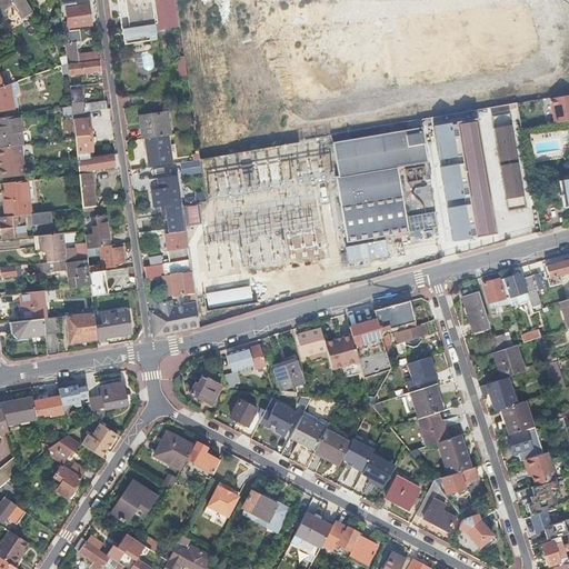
[(30,15),(32,12),(25,0),(0,0),(0,21),(16,12),(20,20),(22,19),(23,20),(31,16),(30,15)]
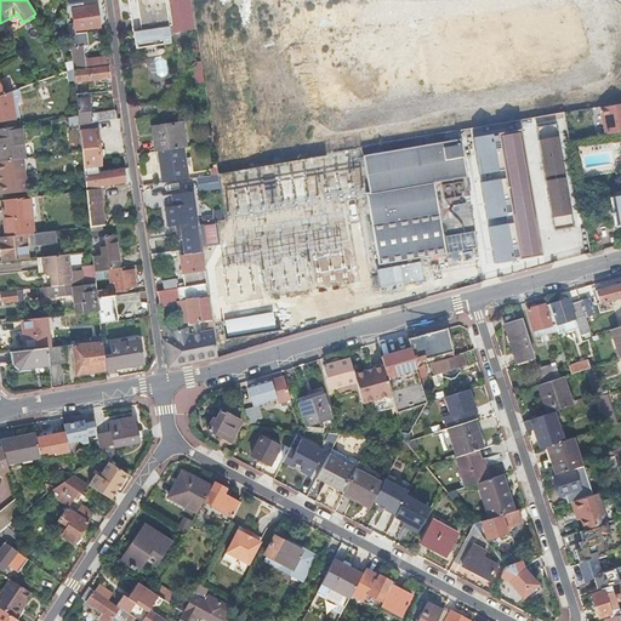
[(164,0),(126,0),(132,33),(134,33),(169,27),(164,0)]
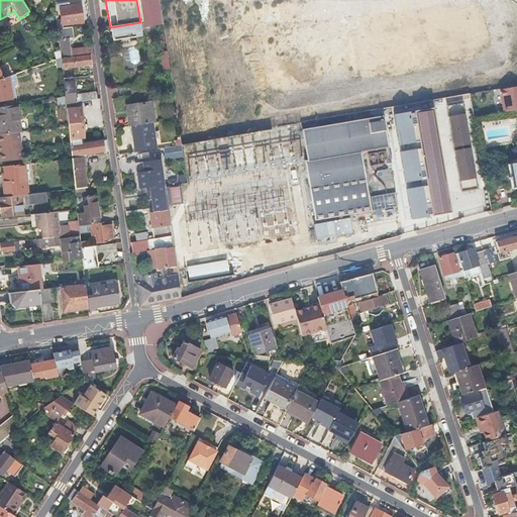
[(138,0),(142,22),(161,20),(157,0),(138,0)]
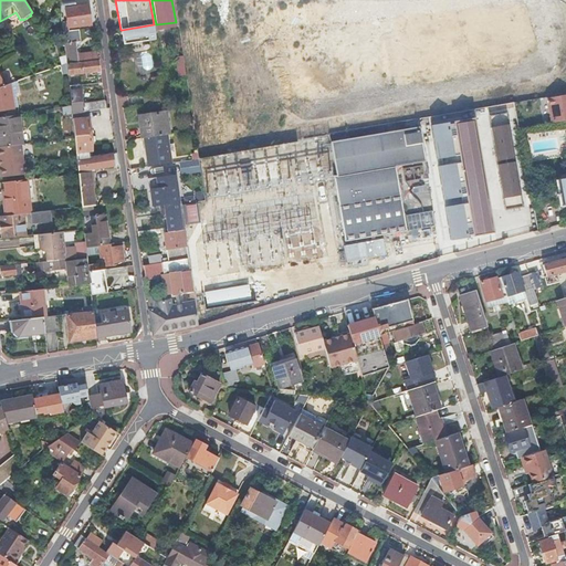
[(88,6),(80,7),(65,9),(66,22),(62,22),(62,32),(69,31),(69,29),(74,28),(91,25),(88,6)]
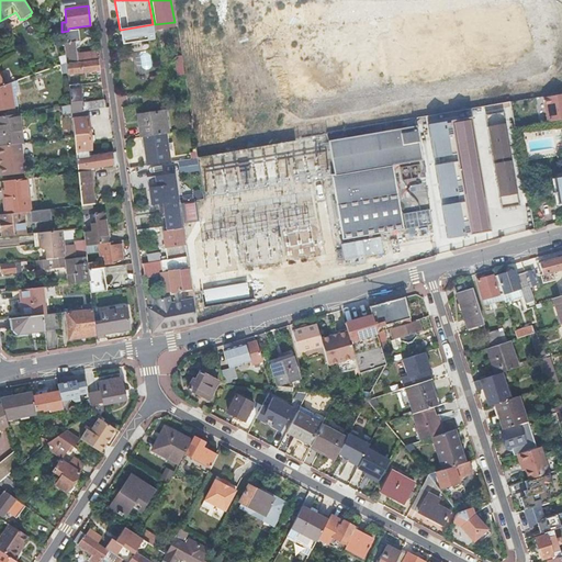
[(155,38),(153,24),(121,30),(123,43),(155,38)]
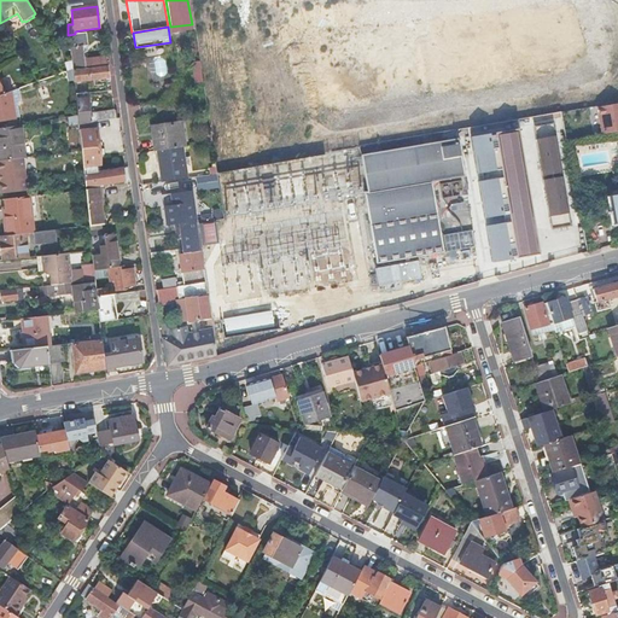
[(70,48),(74,70),(83,69),(83,60),(81,46),(86,46),(85,33),(68,35),(70,47),(70,48)]
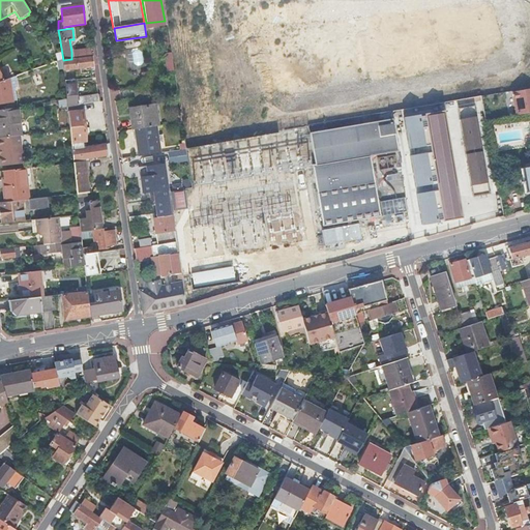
[(75,59),(92,57),(91,49),(75,51),(74,54),(75,59)]
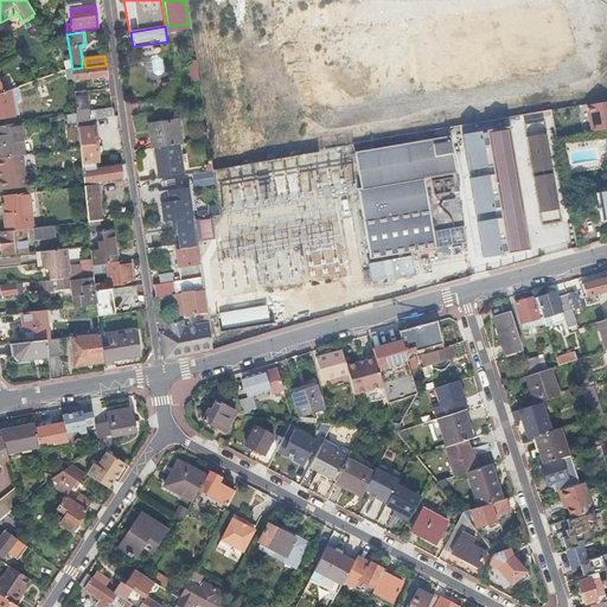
[(152,58),(154,72),(164,71),(161,57),(152,58)]
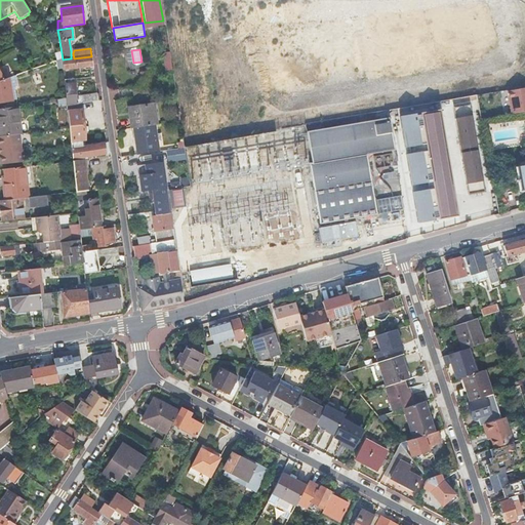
[(172,69),(169,51),(163,52),(165,70),(172,69)]
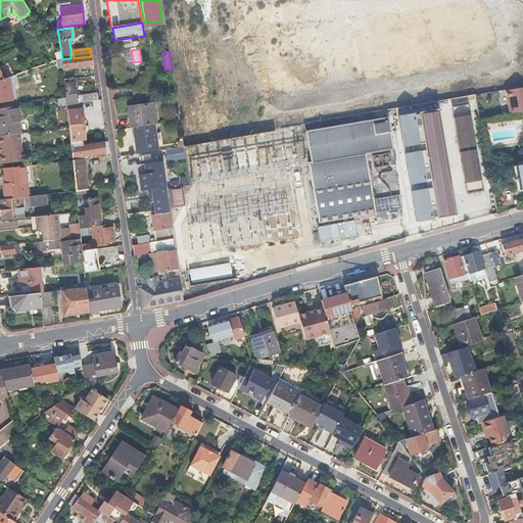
[(92,65),(91,56),(74,58),(70,58),(62,59),(60,59),(61,62),(62,68),(92,65)]
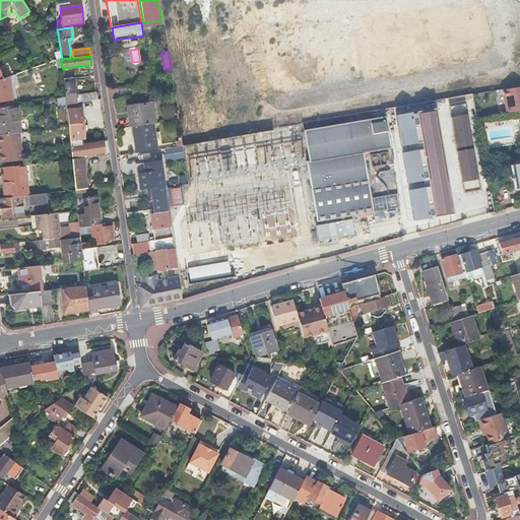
[(131,87),(132,98),(138,96),(151,95),(148,71),(138,72),(141,86),(131,87)]
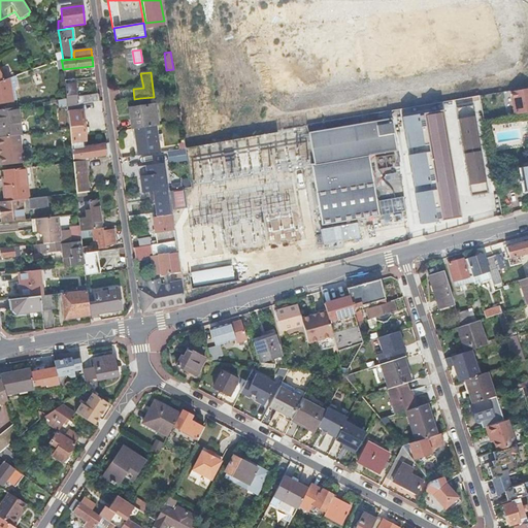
[(0,80),(0,103),(11,101),(7,78),(4,79),(0,80)]
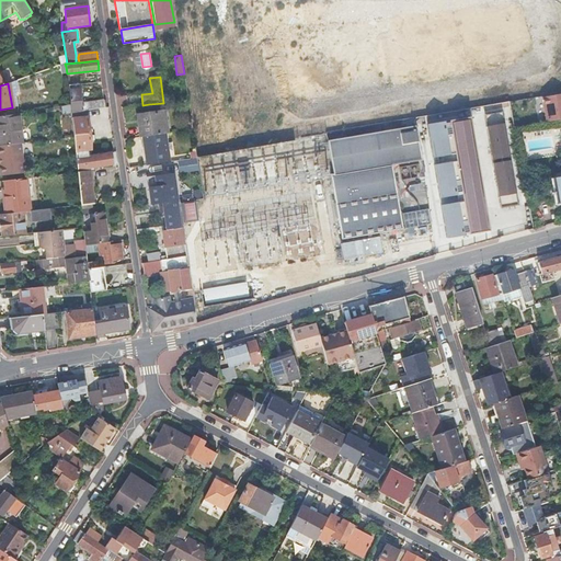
[(68,86),(71,113),(81,111),(78,84),(68,86)]
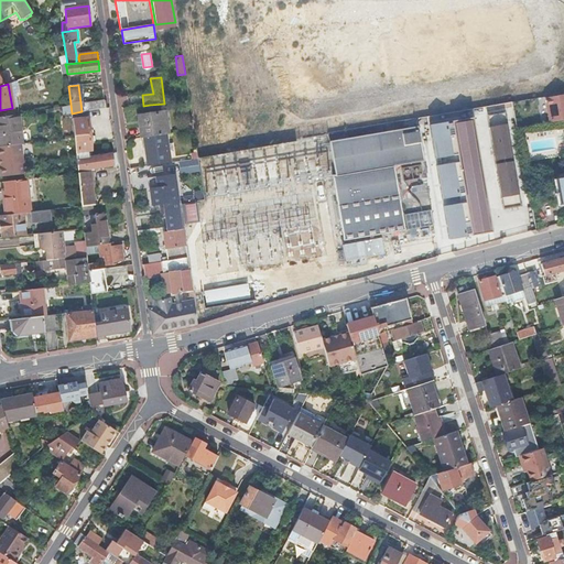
[(549,123),(563,120),(563,94),(544,98),(549,123)]
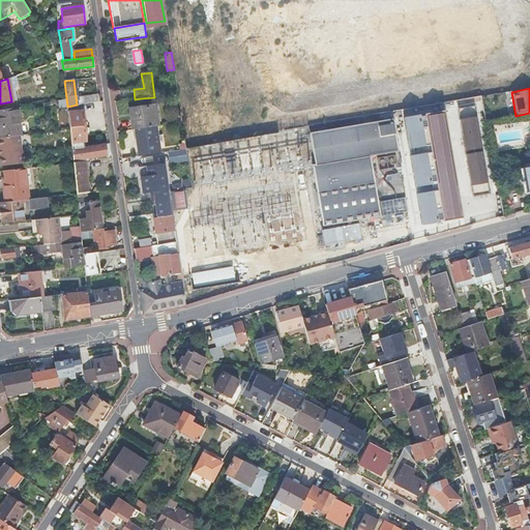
[(84,104),(98,101),(97,95),(83,96),(84,104)]
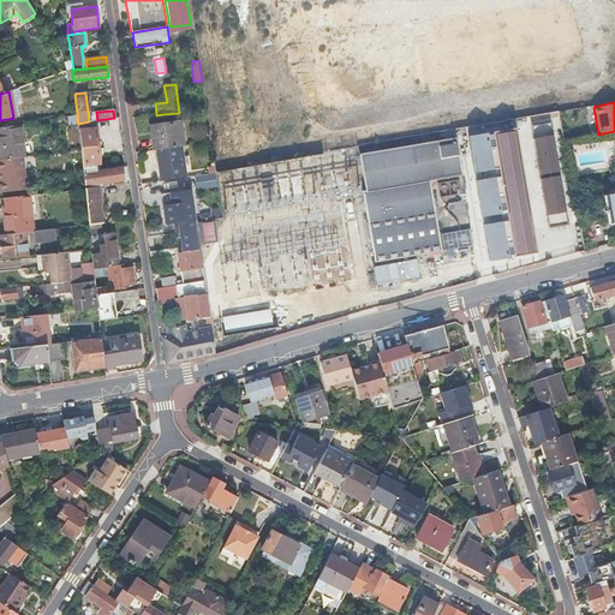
[(179,147),(183,147),(179,123),(150,126),(153,150),(156,150),(179,147)]
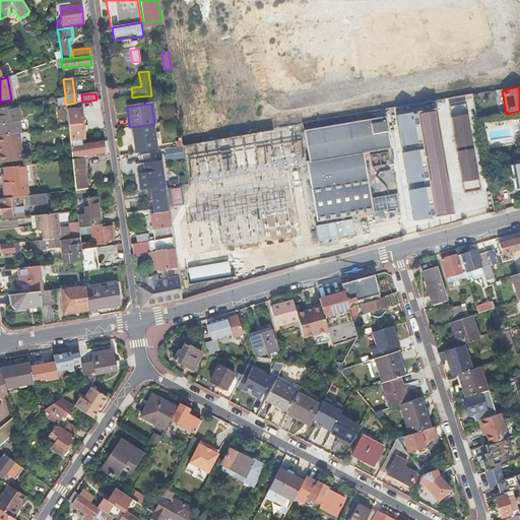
[(450,107),(452,118),(468,115),(466,104),(450,107)]
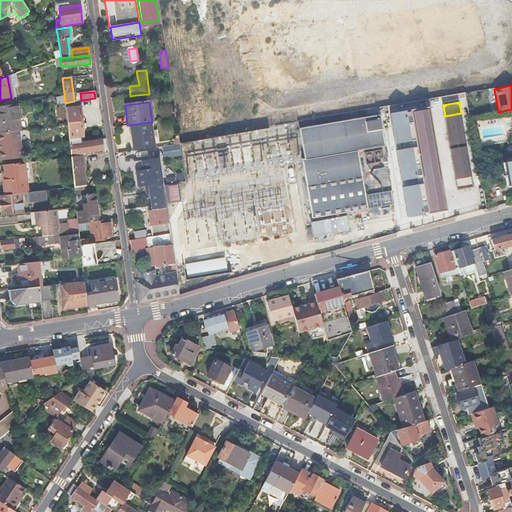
[(0,105),(0,132),(18,130),(20,130),(17,103),(0,105)]
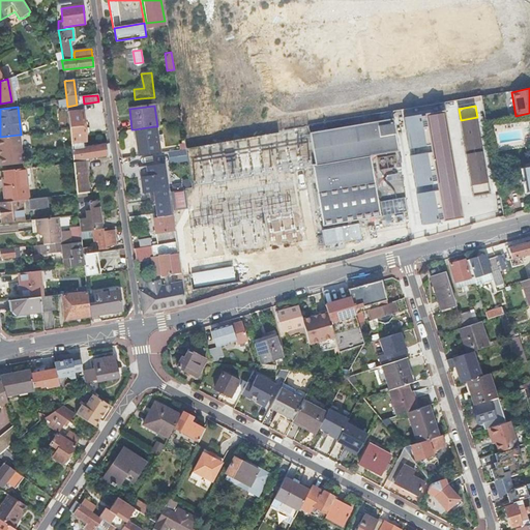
[(69,128),(71,148),(74,148),(86,146),(83,111),(67,113),(69,128)]
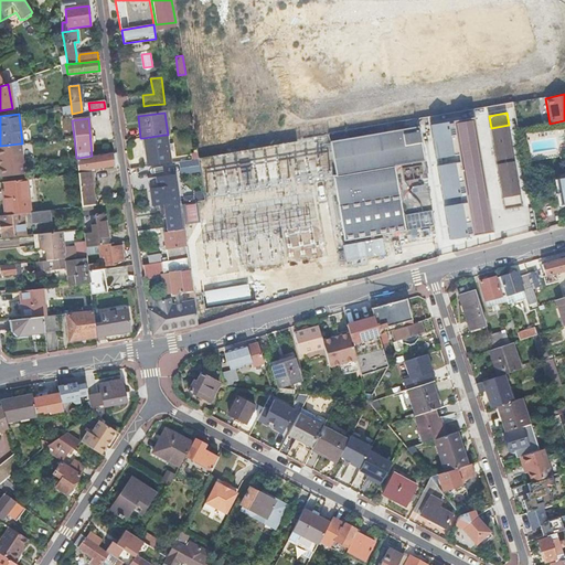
[(493,234),(475,118),(455,121),(475,237),(493,234)]
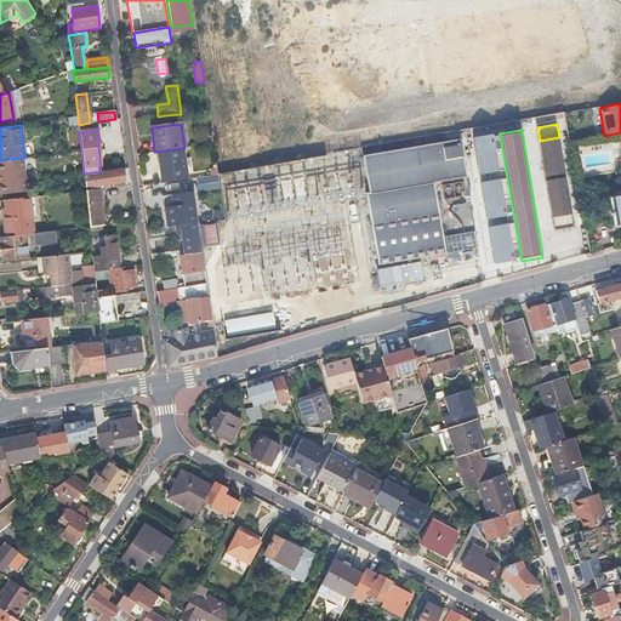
[(493,134),(474,137),(480,175),(500,171),(493,134)]
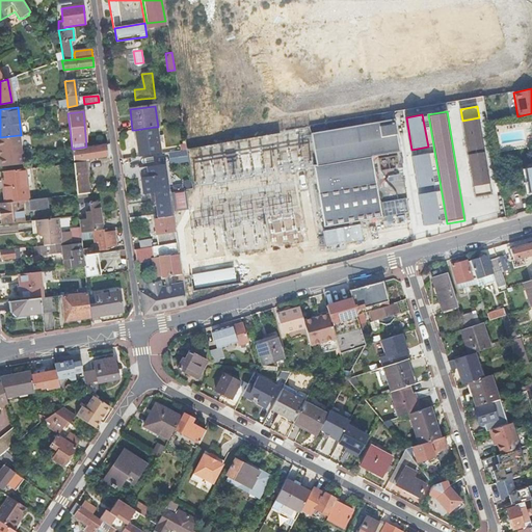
[(479,117),(462,121),(468,152),(484,149),(479,117)]
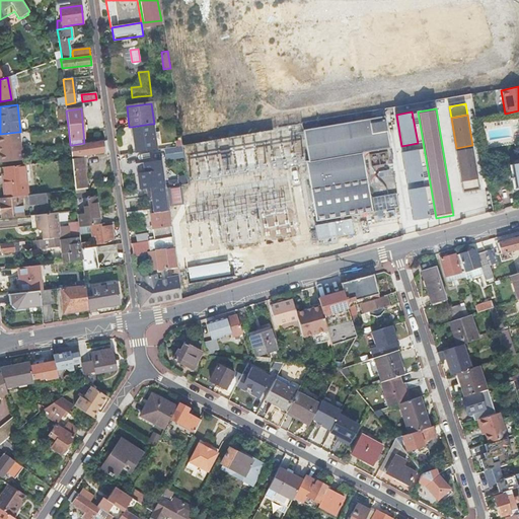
[(308,163),(362,153),(389,148),(383,117),(303,132),(308,163)]
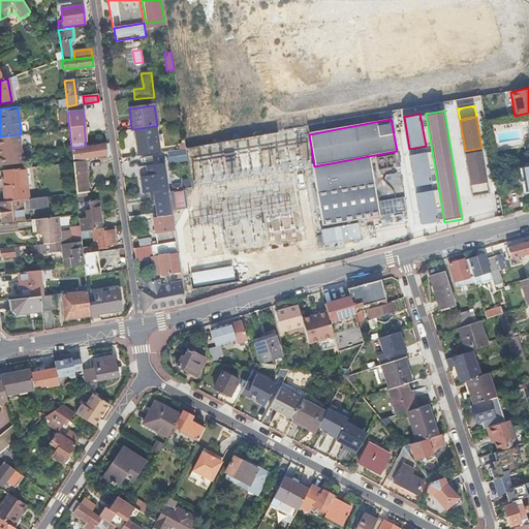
[(158,153),(154,126),(134,129),(138,156),(158,153)]
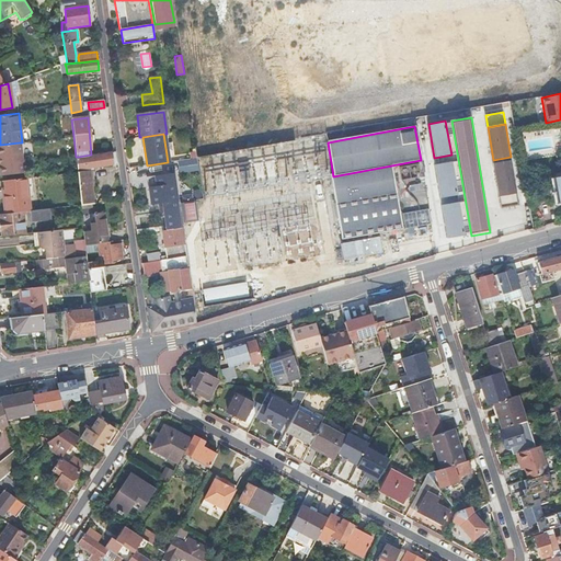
[(0,145),(0,175),(23,173),(20,142),(0,145)]
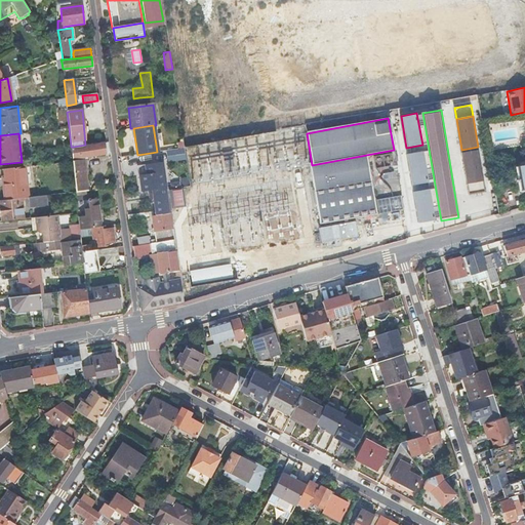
[(73,162),(76,192),(85,191),(89,190),(86,159),(83,160),(82,157),(105,154),(104,144),(77,147),(73,147),(71,147),(72,157),(73,162)]
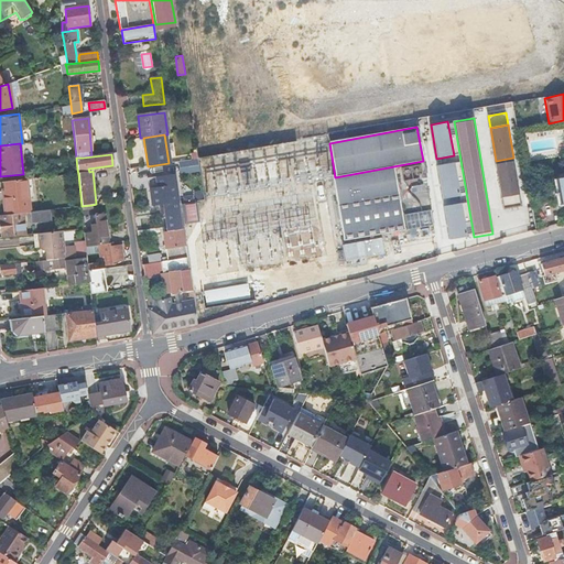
[(514,162),(497,164),(502,197),(520,195),(514,162)]
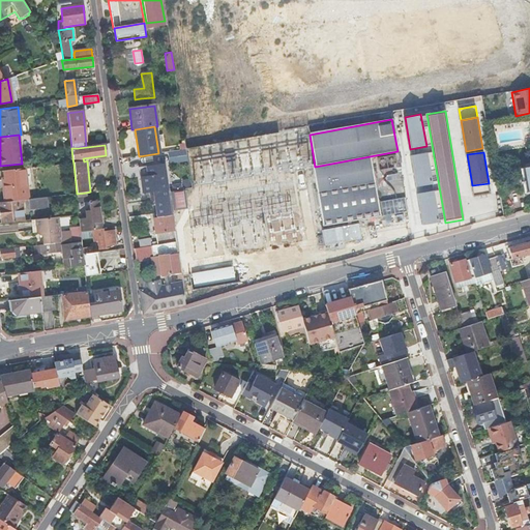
[(235,167),(232,153),(225,154),(227,169),(235,167)]
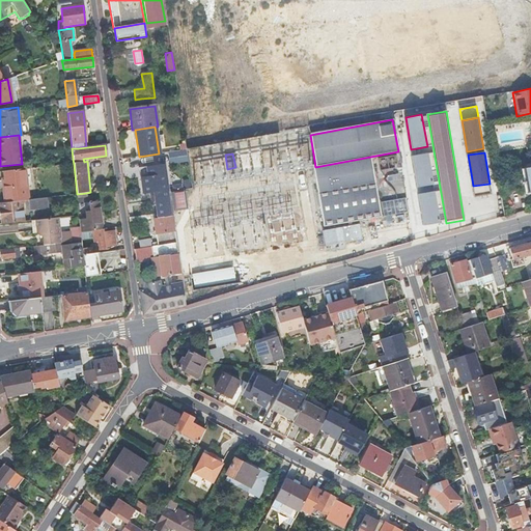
[(428,154),(413,157),(418,188),(434,185),(428,154)]
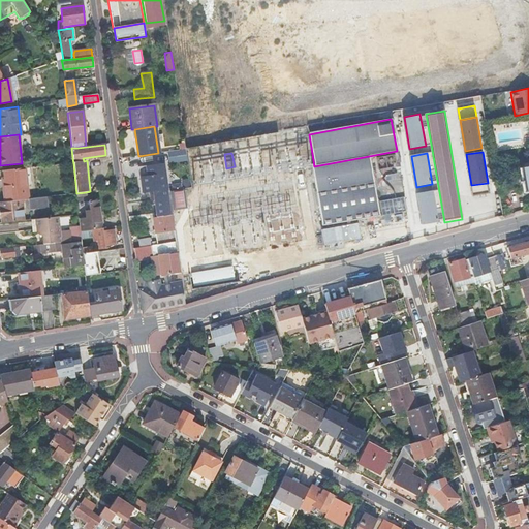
[(168,158),(170,167),(181,166),(179,156),(168,158)]
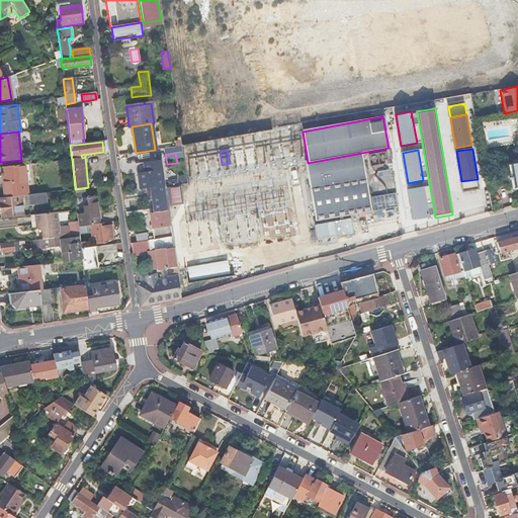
[(369,197),(361,153),(308,163),(306,163),(317,222),(371,211),(369,197)]
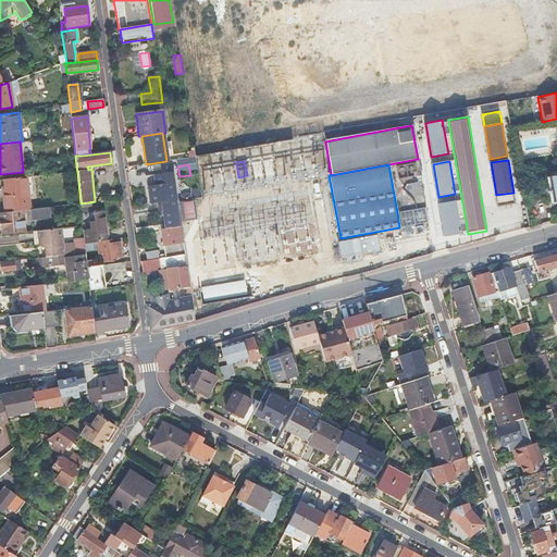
[(170,181),(168,166),(160,168),(162,182),(170,181)]
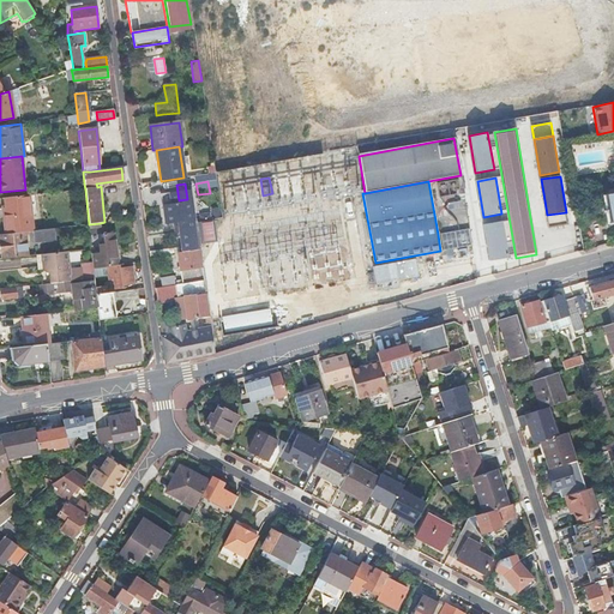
[(613,192),(602,196),(608,224),(613,223),(613,192)]
